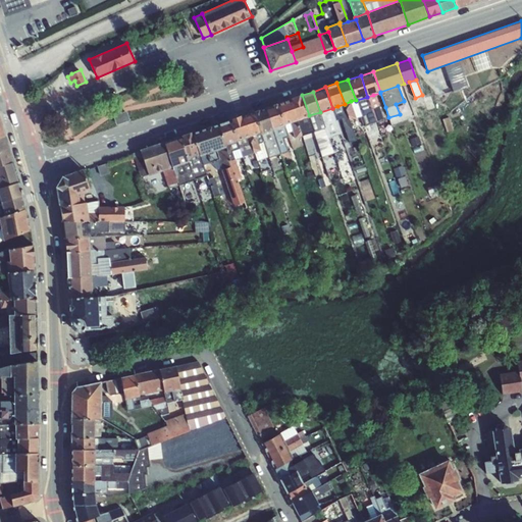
[(302,95),(290,99),(298,119),(303,117),(309,115),(302,95)]
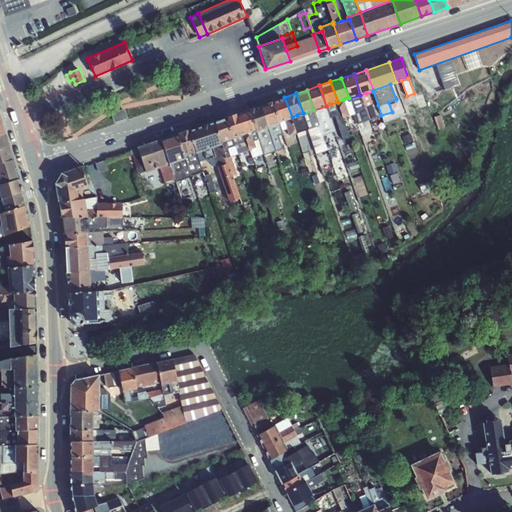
[(366,93),(360,95),(368,119),(369,119),(375,117),(376,116),(370,97),(367,96),(366,93)]
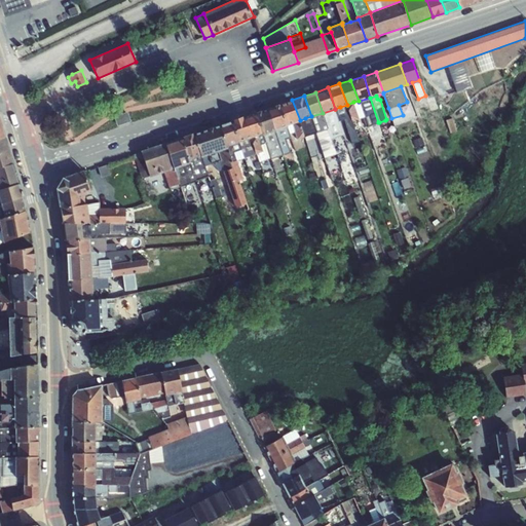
[(370,98),(360,101),(368,125),(378,122),(370,98)]
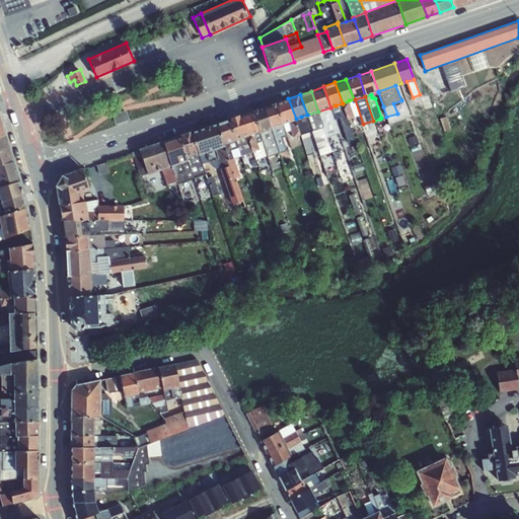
[(288,98),(269,104),(277,127),(284,125),(283,123),(288,122),(296,119),(288,98)]
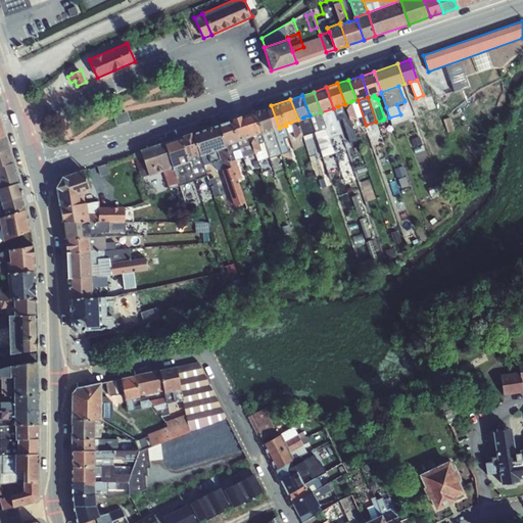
[(345,104),(338,106),(350,142),(357,140),(350,120),(357,117),(351,101),(345,104)]
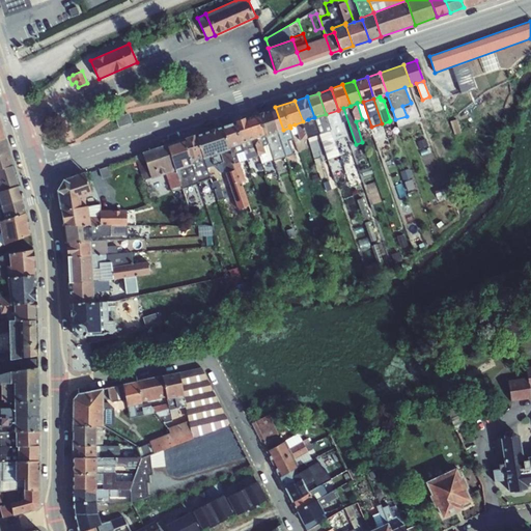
[(275,107),(257,113),(264,135),(266,136),(283,130),(275,107)]
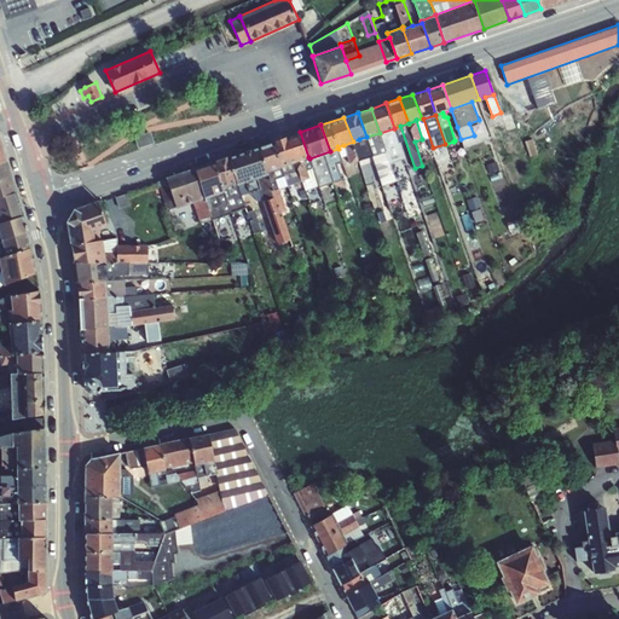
[(404,157),(394,128),(380,133),(389,162),(404,157)]
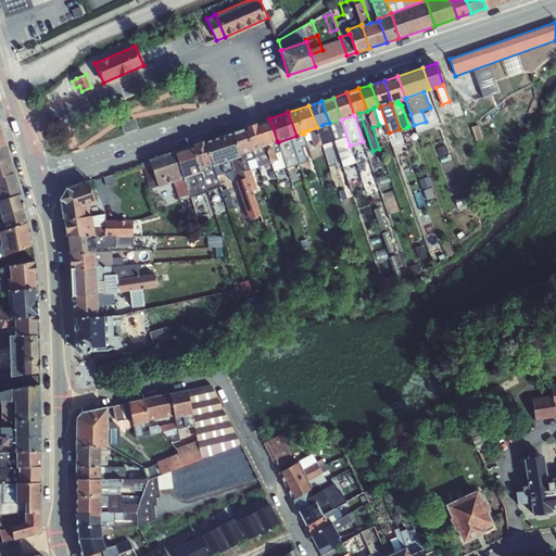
[(121,124),(124,134),(138,128),(135,118),(121,124)]
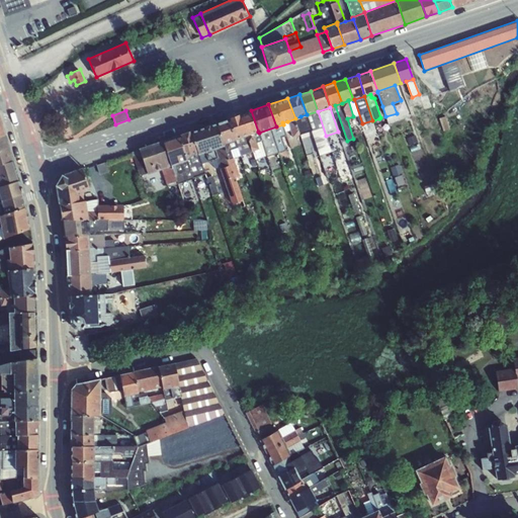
[(251,110),(240,113),(247,136),(258,132),(251,110)]
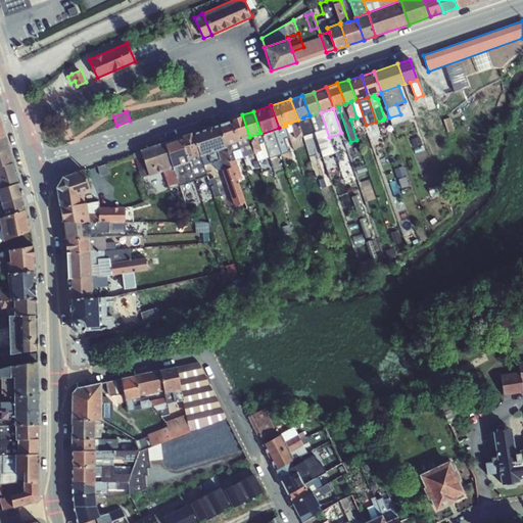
[(310,115),(315,132),(316,135),(320,134),(325,149),(332,147),(329,137),(321,112),(310,115)]
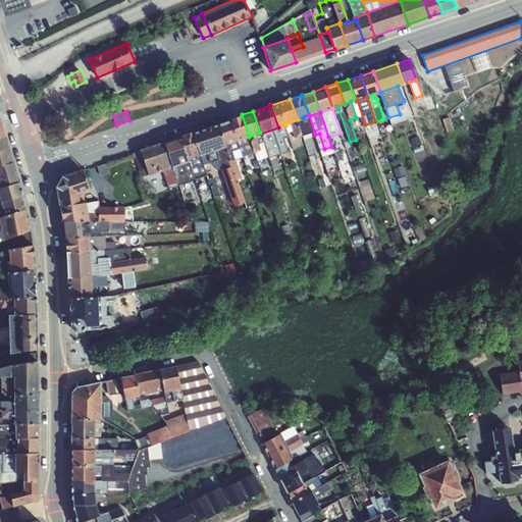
[(460,112),(451,115),(453,121),(451,122),(456,128),(464,126),(460,112)]
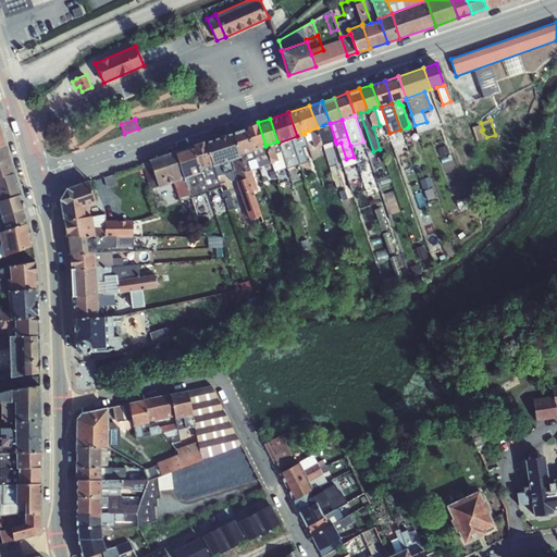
[(258,122),(245,127),(254,150),(265,146),(258,122)]
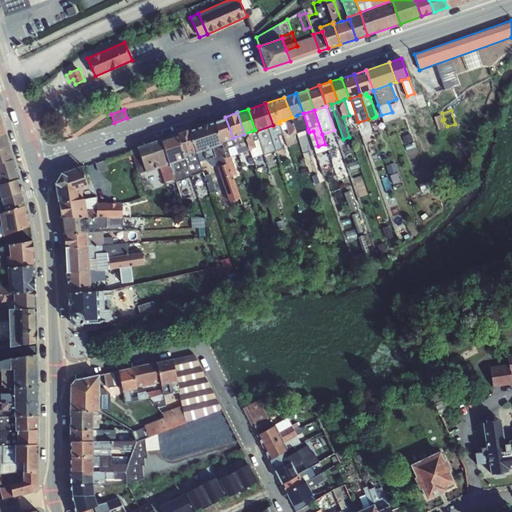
[(303,113),(297,115),(302,131),(308,129),(303,113)]
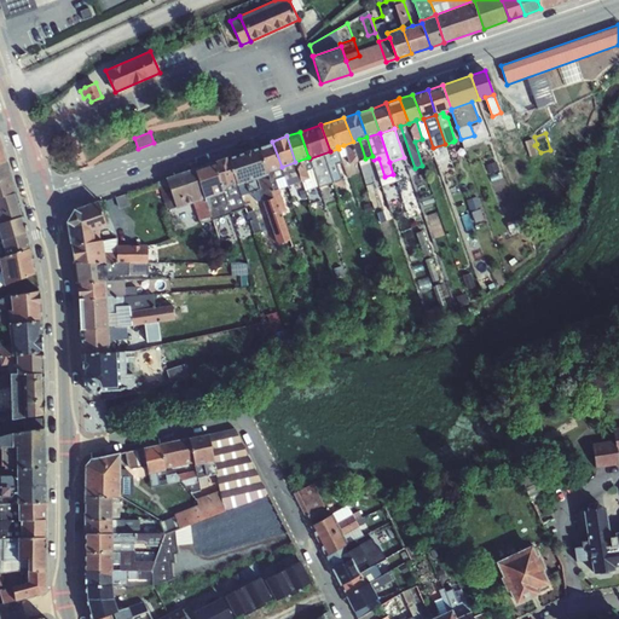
[(541,152),(534,145),(532,138),(526,140),(531,156),(541,152)]
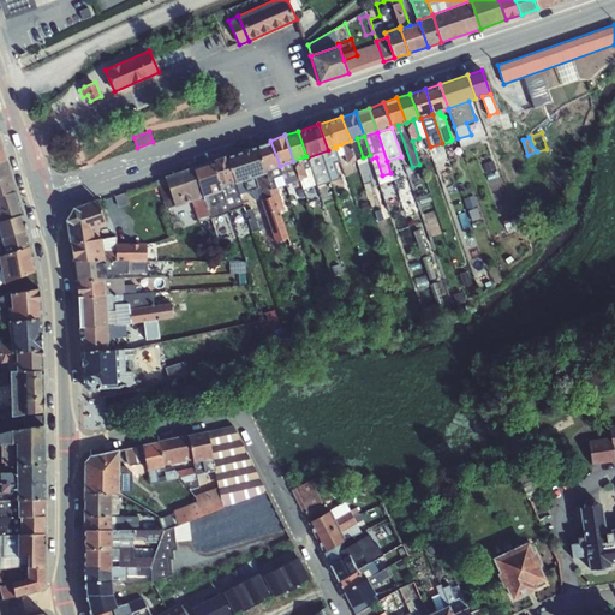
[(341,144),(345,154),(348,162),(357,160),(363,157),(357,138),(351,141),(341,144)]
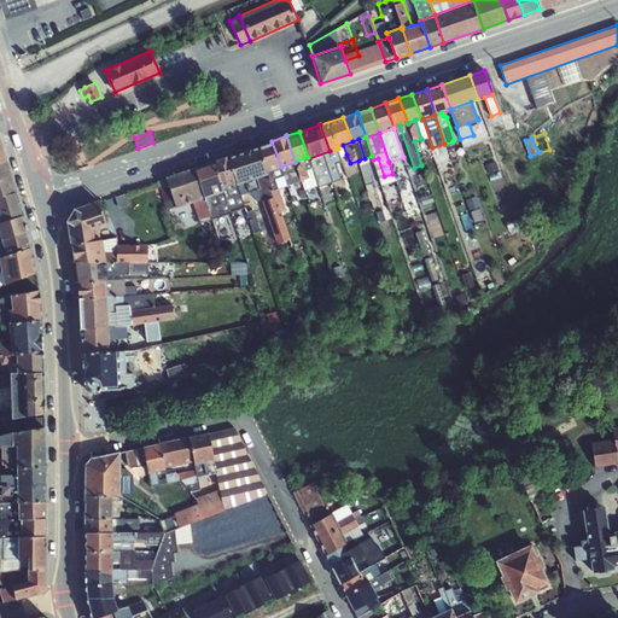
[(272,141),(256,146),(267,172),(281,167),(272,141)]
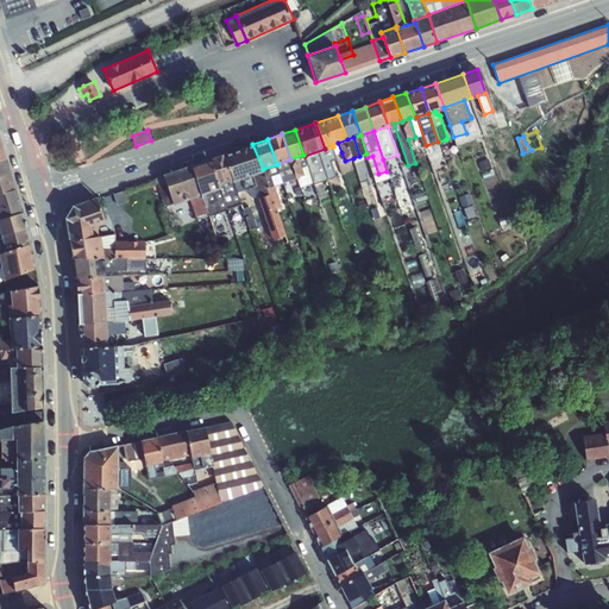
[(446,139),(439,142),(444,155),(450,152),(446,139)]
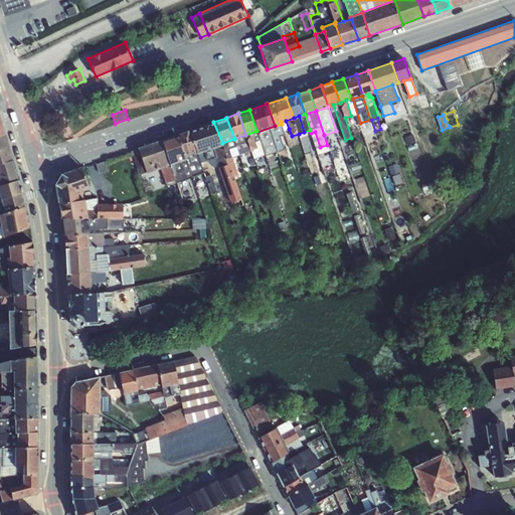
[(370,120),(360,123),(364,136),(375,132),(375,131),(371,120),(370,120)]
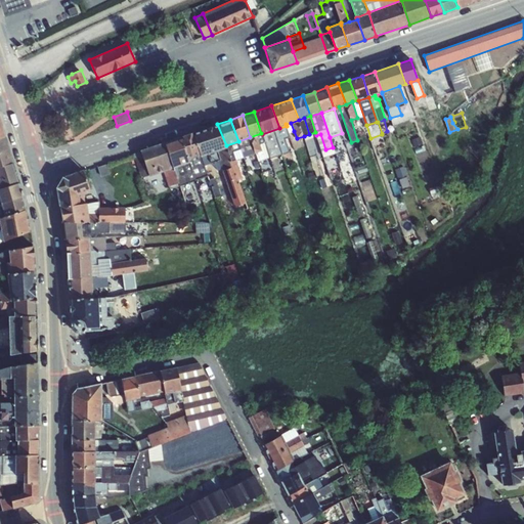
[(217,124),(192,132),(200,155),(201,156),(217,150),(226,146),(226,145),(217,124)]
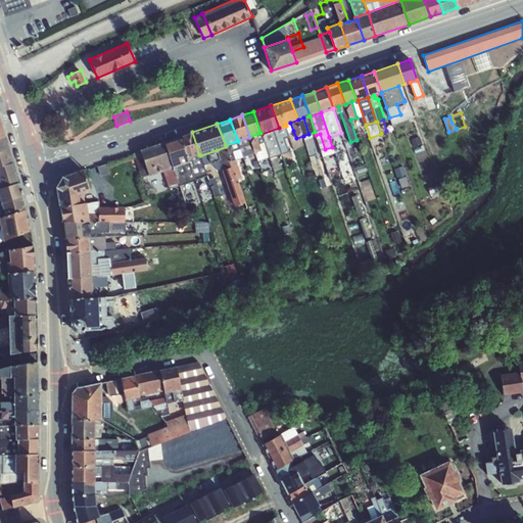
[(282,132),(283,134),(288,133),(286,126),(279,128),(280,131),(282,132)]
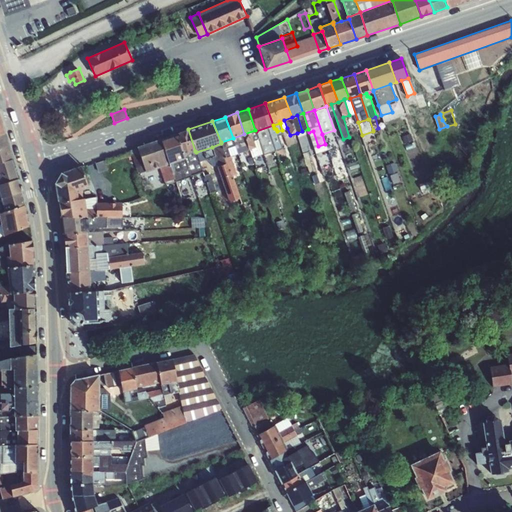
[(274,128),(273,125),(256,131),(261,145),(264,155),(276,150),(277,155),(284,152),(277,131),(276,129),(274,128)]
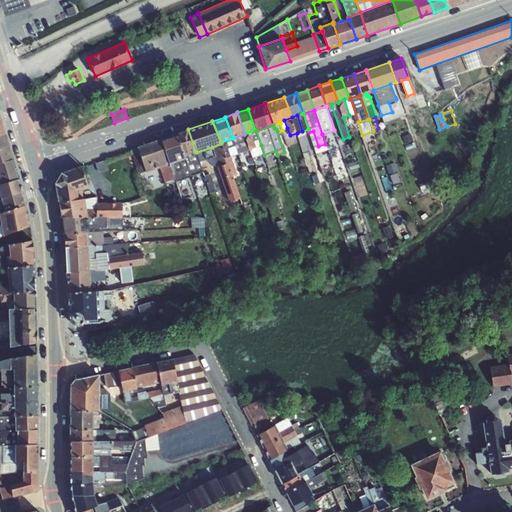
[(178,134),(177,135),(184,154),(195,151),(188,129),(178,132),(178,134)]
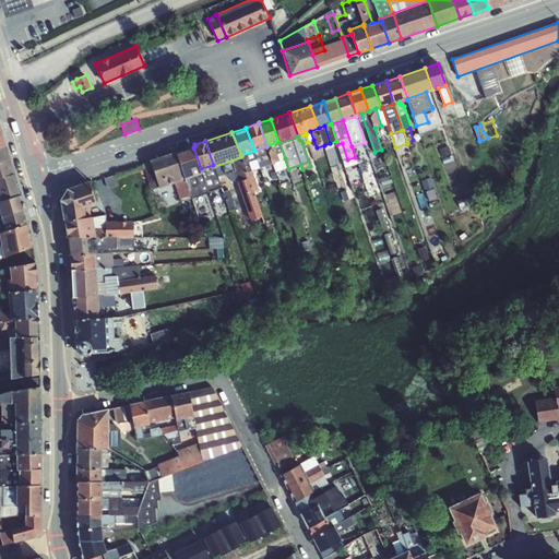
[(266,146),(272,163),(276,174),(283,171),(280,161),(285,158),(280,143),(278,142),(266,146)]
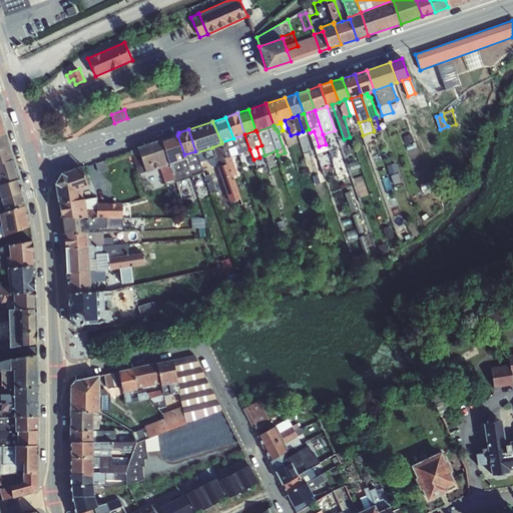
[(314,131),(310,132),(317,153),(328,150),(326,144),(319,146),(314,131)]
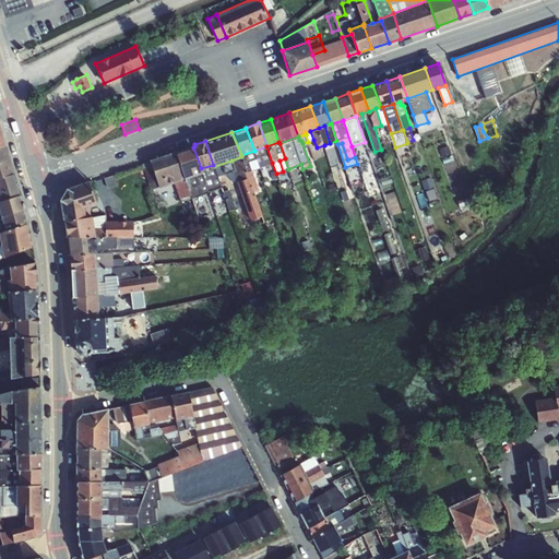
[(0,145),(0,162),(10,158),(6,144),(0,145)]
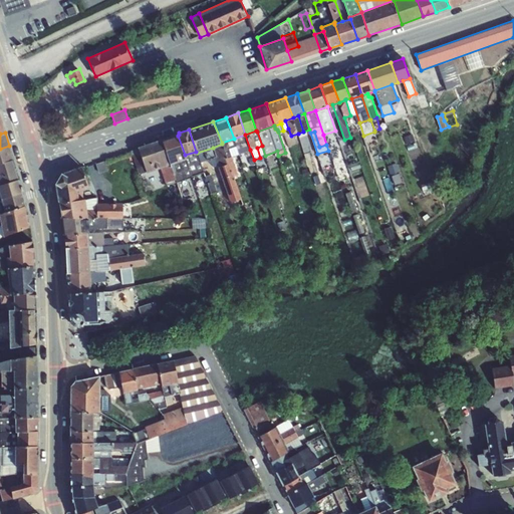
[(298,134),(291,136),(294,146),(301,144),(298,134)]
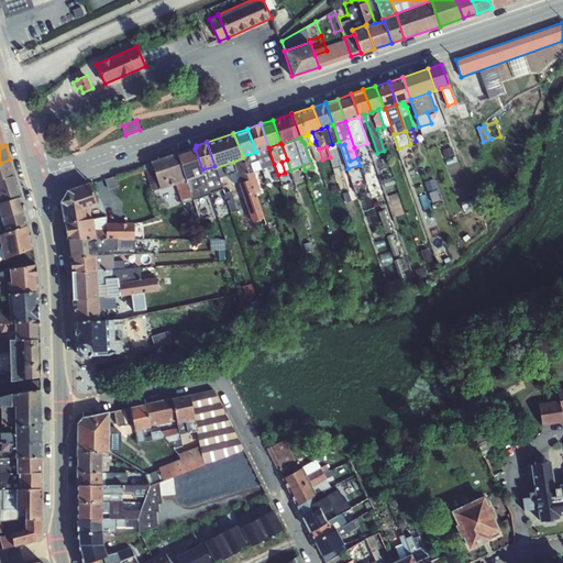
[(258,159),(262,168),(274,164),(268,147),(256,152),(258,159)]
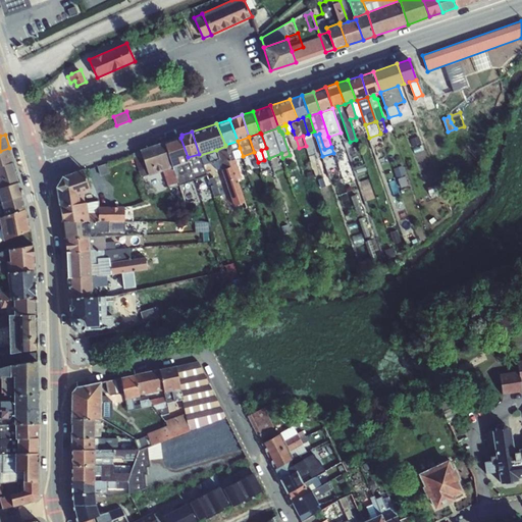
[(180,138),(165,143),(172,167),(189,161),(188,157),(180,138)]
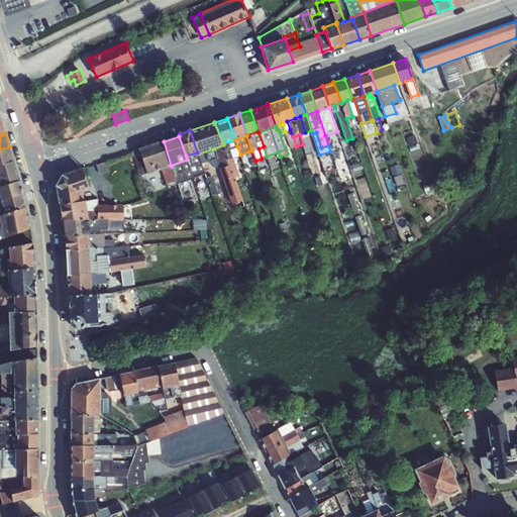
[(237,146),(235,139),(223,143),(223,144),(228,159),(231,158),(229,148),(237,146)]
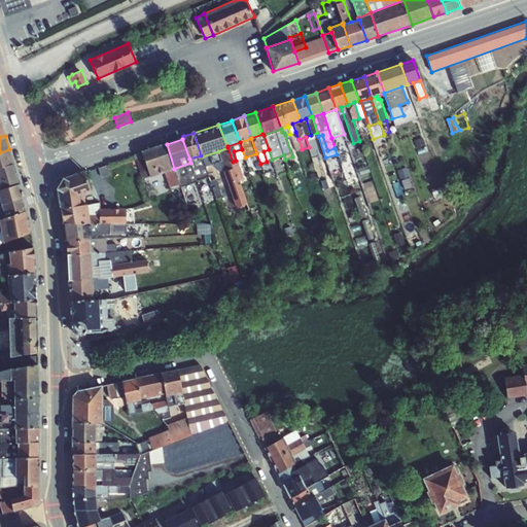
[(167,144),(142,151),(150,176),(164,172),(170,187),(180,183),(174,169),(167,144)]
